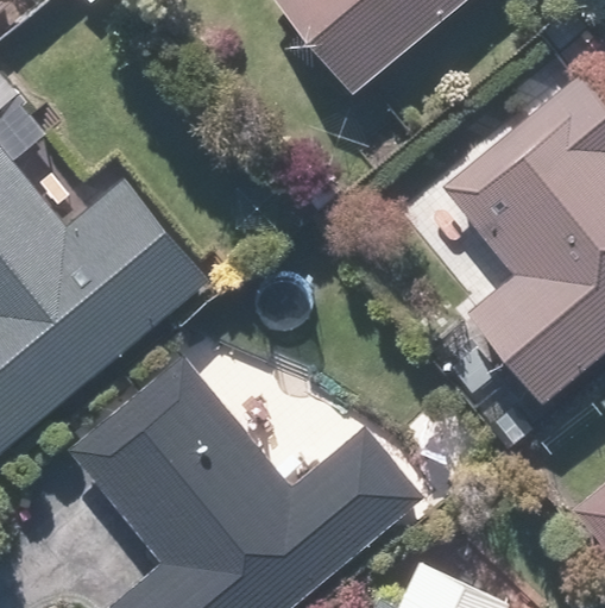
[(80,0),(90,12),(105,0),(80,0)]
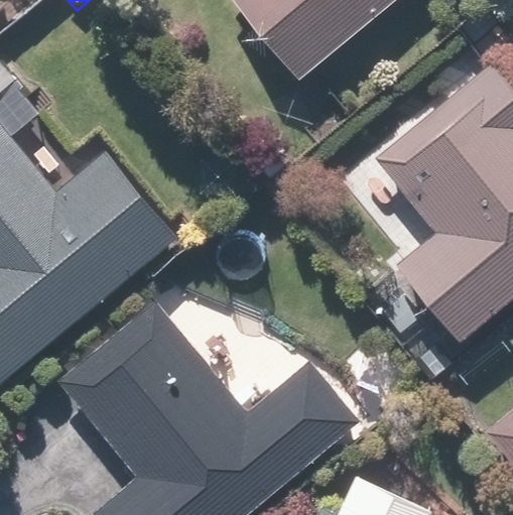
[(231,0),(295,80),(394,0),(231,0)]
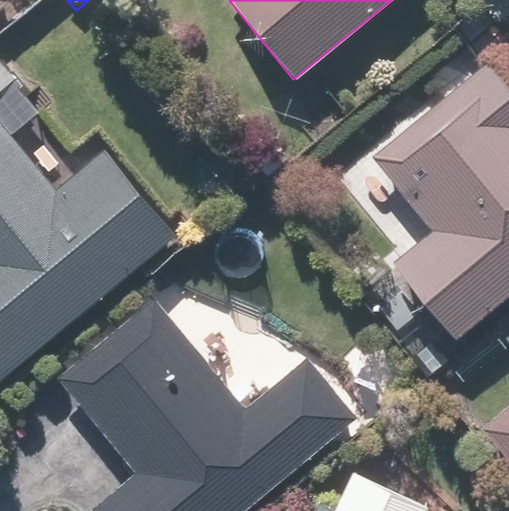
[(0,374),(174,235),(105,150),(56,189),(10,133),(42,108),(0,56),(0,374)]
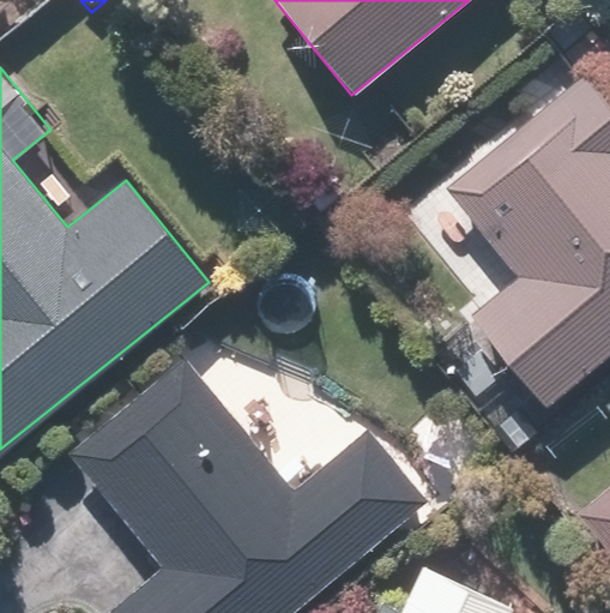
[(609,120),(578,80),(441,192),(506,271),(464,305),(544,403),(609,349),(609,120)]
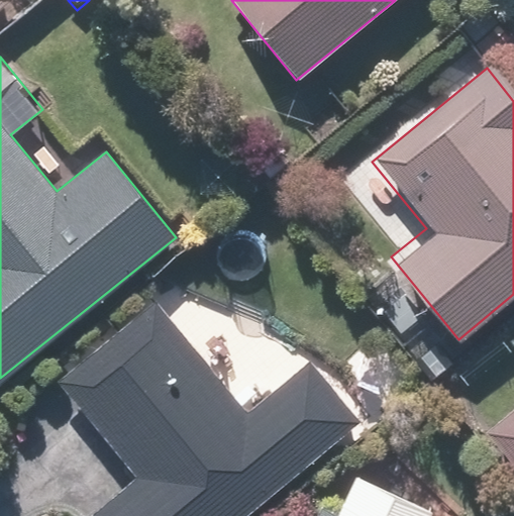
[(134,478),(87,515),(242,515),(360,422),(310,360),(249,410),(160,299),(57,382),(134,478)]
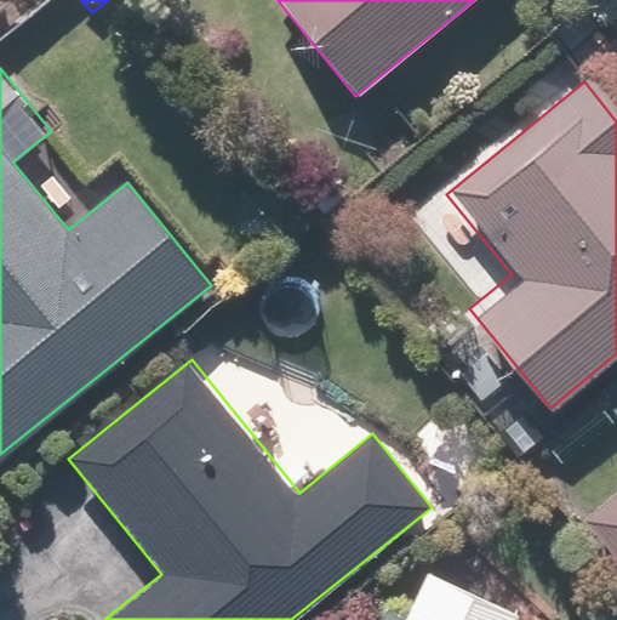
[(616,487),(583,517),(616,556),(616,487)]
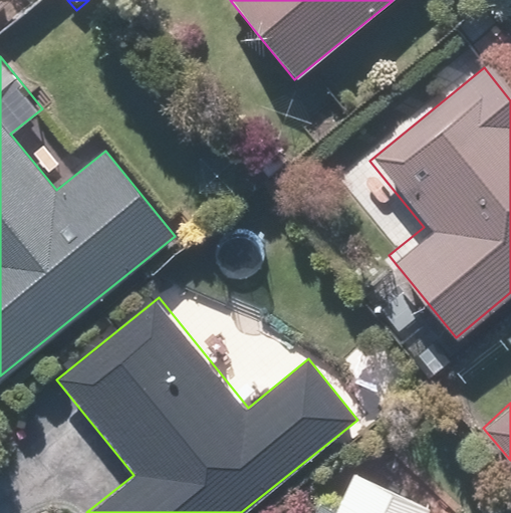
[(428,512),(429,509),(348,473),(331,511),(316,504),(312,512),(428,512)]
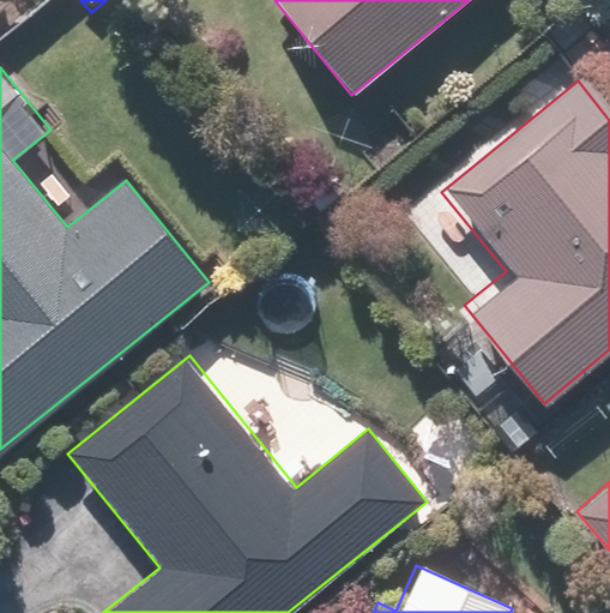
All buildings are outlined.
